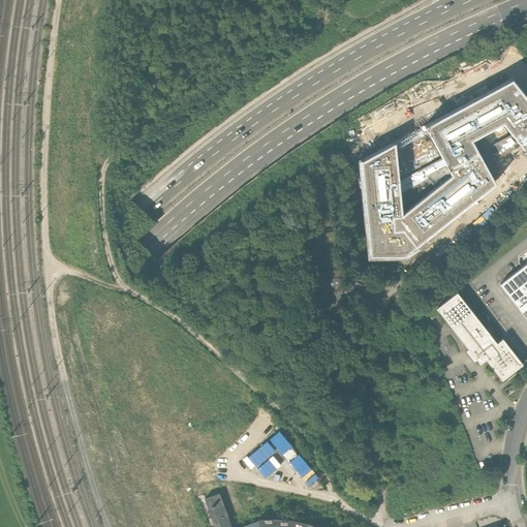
[(365,161),(363,162),(372,258),(407,258),(419,249),(498,186),(488,167),(523,148),(526,152),(526,96),(514,81),(507,84),(497,89),(427,127),(427,128),(397,145),(397,144),(378,154),(365,161)]
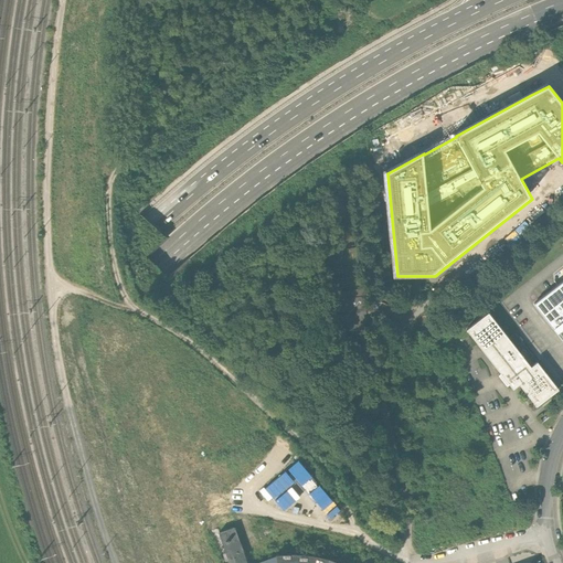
[(562,285),(535,307),(562,341),(562,285)]
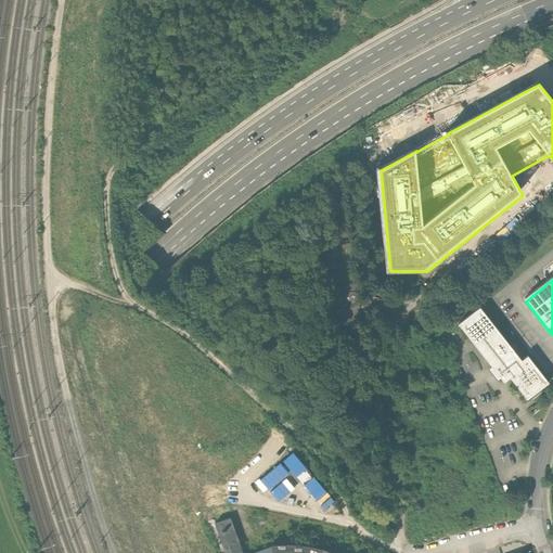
[(501,335),(481,309),(460,325),(493,369),(491,371),(499,382),(502,380),(505,385),(512,380),(529,402),(551,385),(529,358),(508,330),(501,335)]
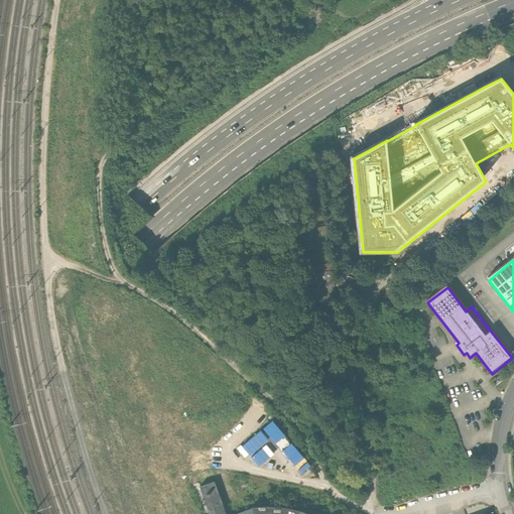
[(306,513),(301,511),(286,508),(271,507),(254,507),(254,509),(242,513),(227,513),(216,483),(202,488),(210,513),(306,513)]
